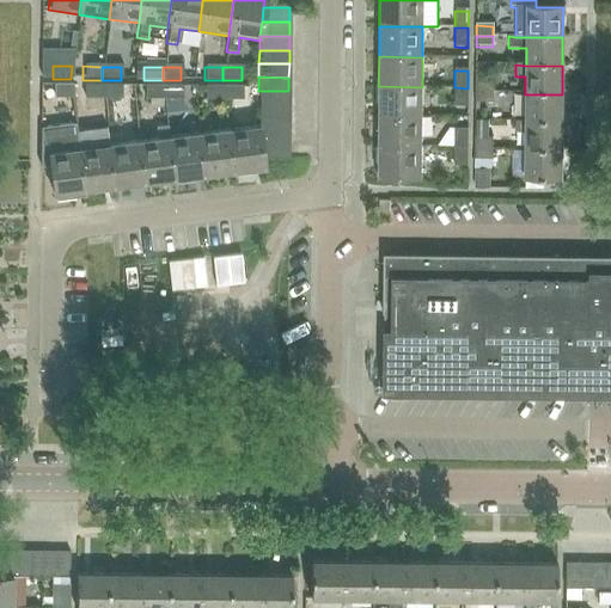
[(493,83),(475,83),(475,93),(493,93),(493,83)]
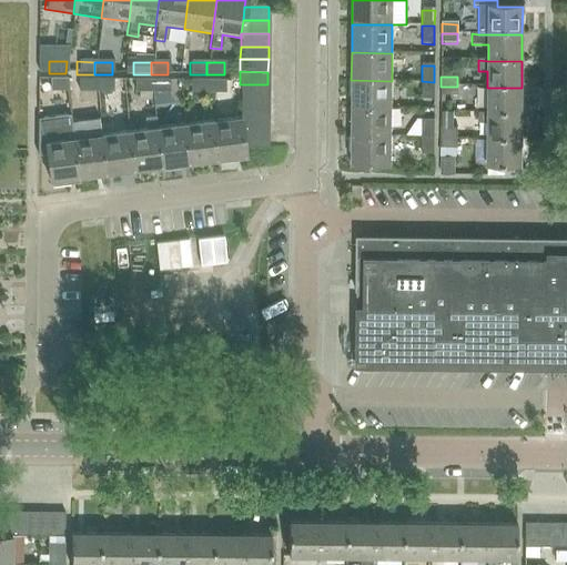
[(67,92),(67,80),(49,80),(49,92),(67,92)]
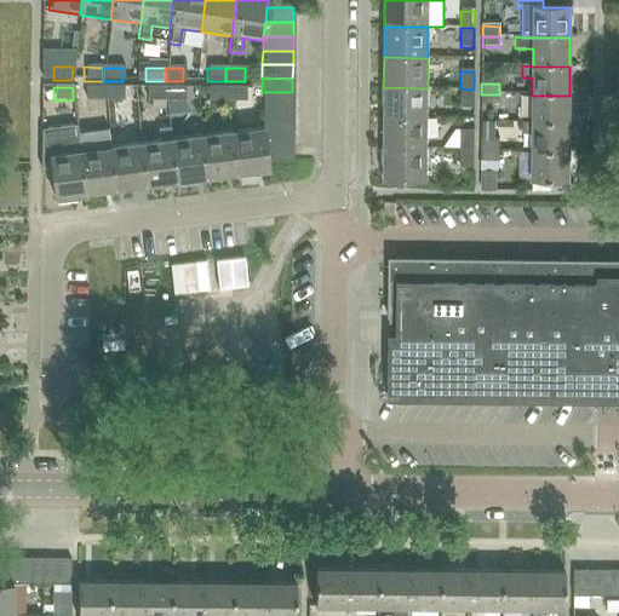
[(103,101),(103,87),(84,87),(84,101),(103,101)]
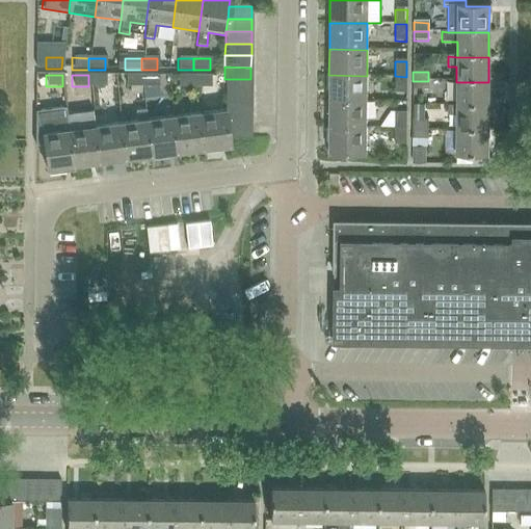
[(105,86),(105,75),(88,75),(88,86),(105,86)]
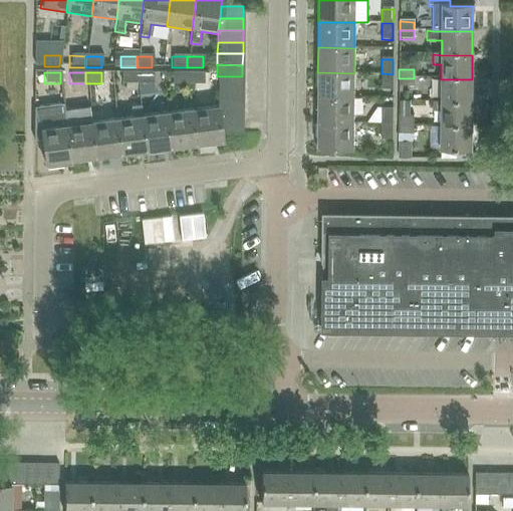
[(137,83),(137,72),(120,72),(120,83),(137,83)]
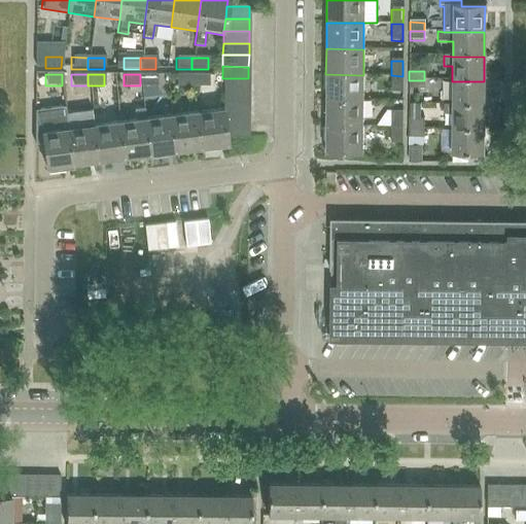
[(155,86),(155,74),(140,74),(140,85),(155,86)]
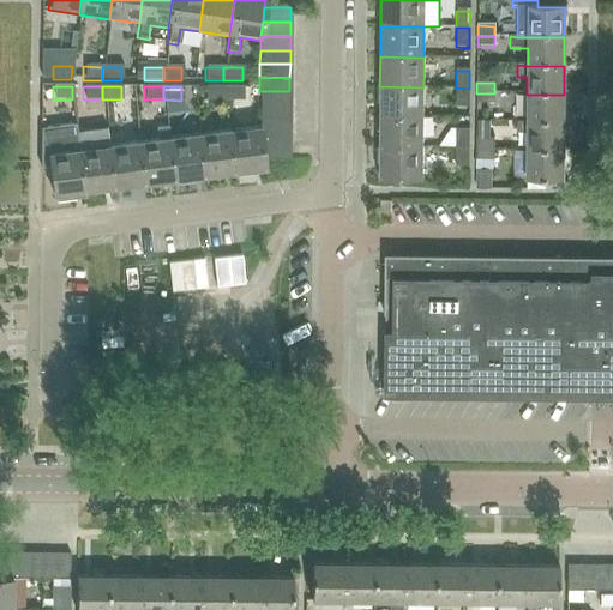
[(422,118),(424,88),(379,86),(379,118),(422,118)]
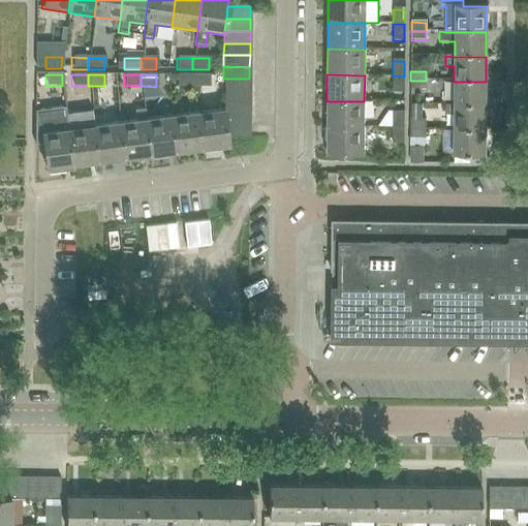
[(192,87),(192,75),(176,75),(176,87),(192,87)]
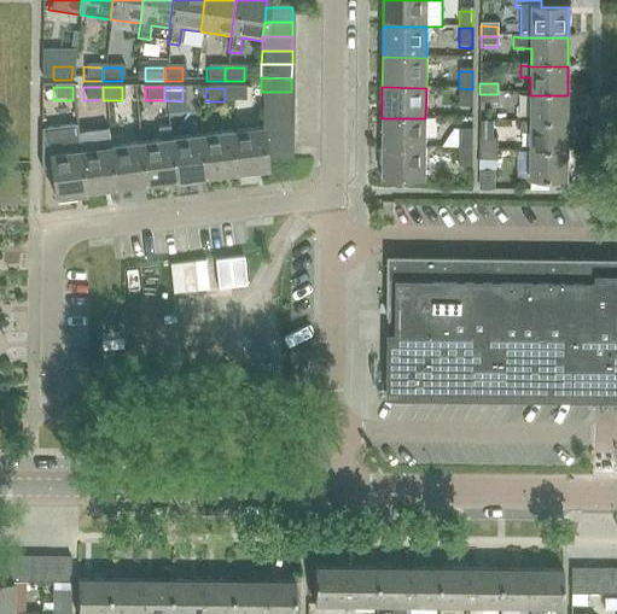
[(244,101),(244,88),(225,88),(225,101),(244,101)]
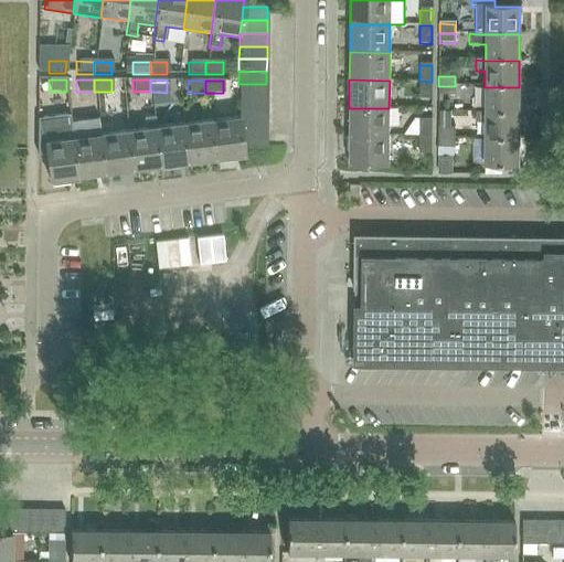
[(432,101),(432,82),(419,81),(419,99),(432,101)]
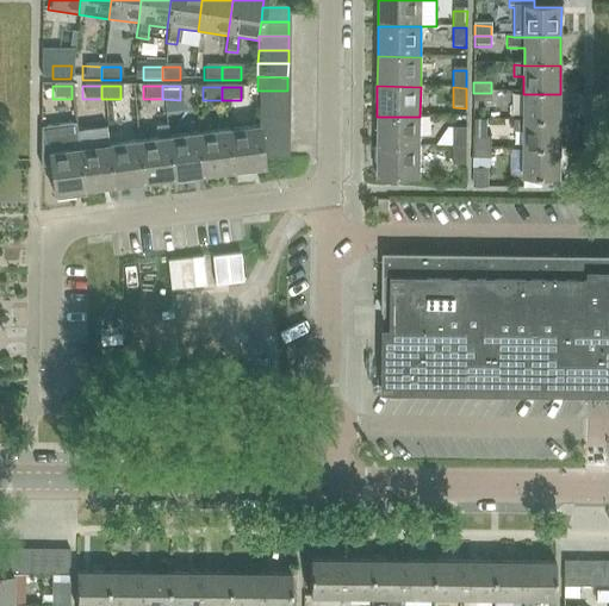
[(287,105),(287,91),(258,91),(258,105),(287,105)]
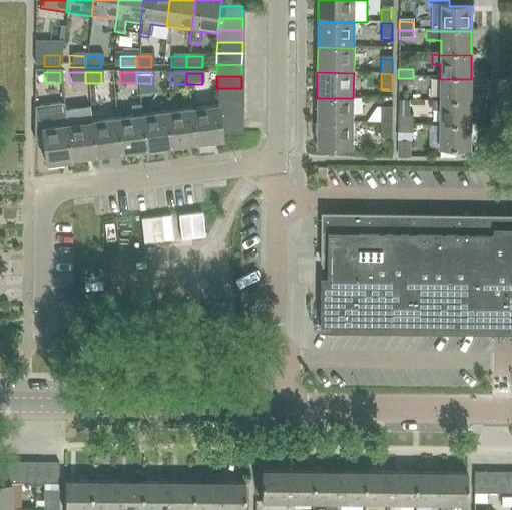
[(413,87),(413,78),(398,78),(398,87),(413,87)]
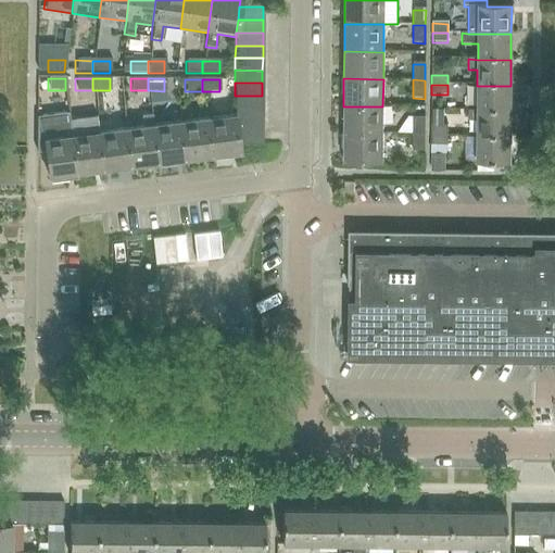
[(511,112),(511,86),(477,86),(477,112),(511,112)]
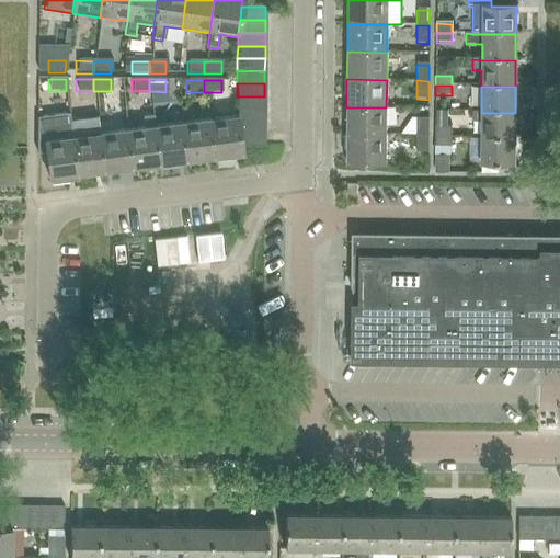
[(237,110),(264,110),(264,97),(237,97),(237,110)]
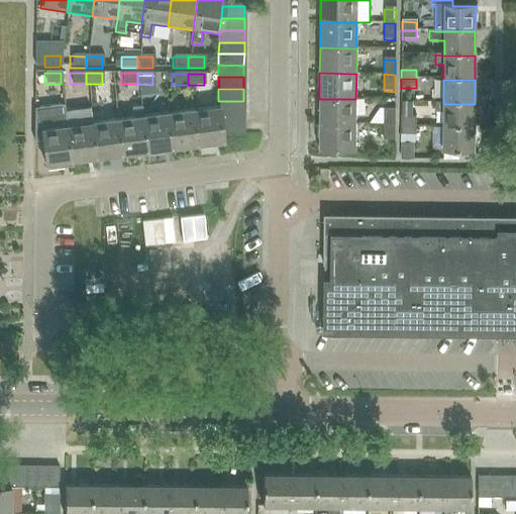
[(355,124),(355,99),(319,99),(319,124),(355,124)]
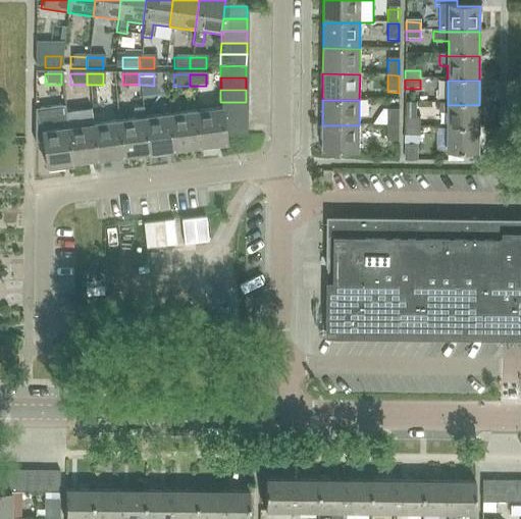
[(246,113),(246,102),(220,102),(220,109),(221,113),(246,113)]
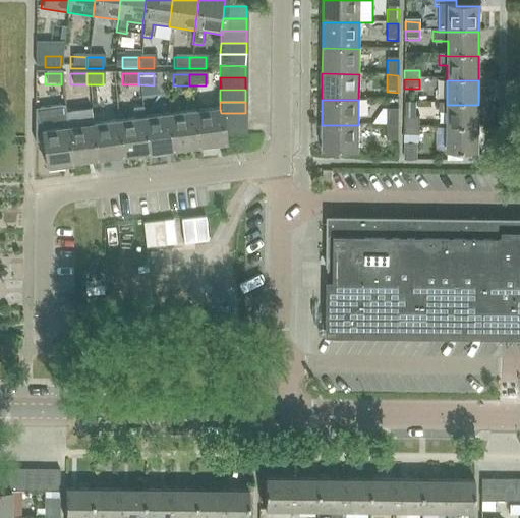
[(447,105),(439,104),(438,114),(447,114),(447,129),(478,129),(478,105),(447,105)]
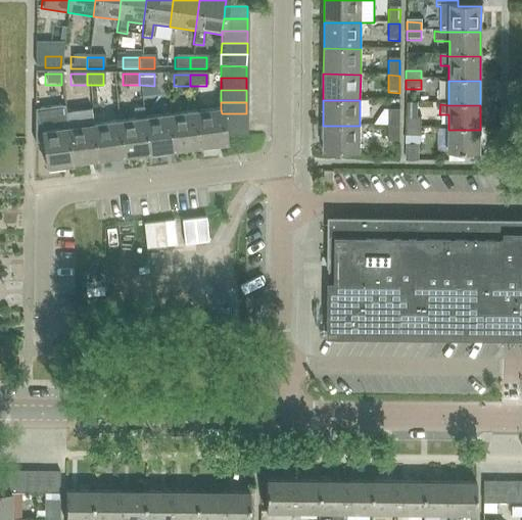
[(34,111),(33,144),(34,144),(41,144),(45,169),(47,169),(47,173),(58,171),(60,167),(72,166),(66,129),(63,107),(35,111),(34,111)]
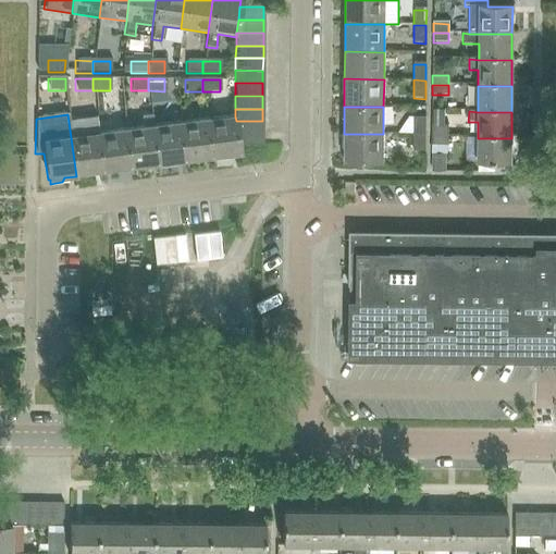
[(158,165),(152,126),(151,115),(140,118),(141,128),(125,131),(131,169),(158,165)]
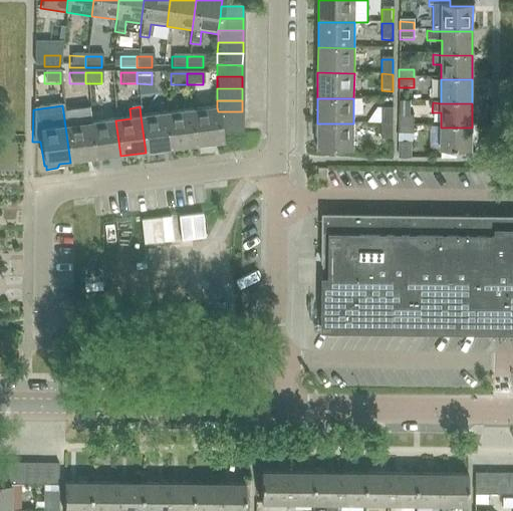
[(221,135),(219,122),(218,111),(217,107),(191,110),(195,147),(222,144),(221,135)]
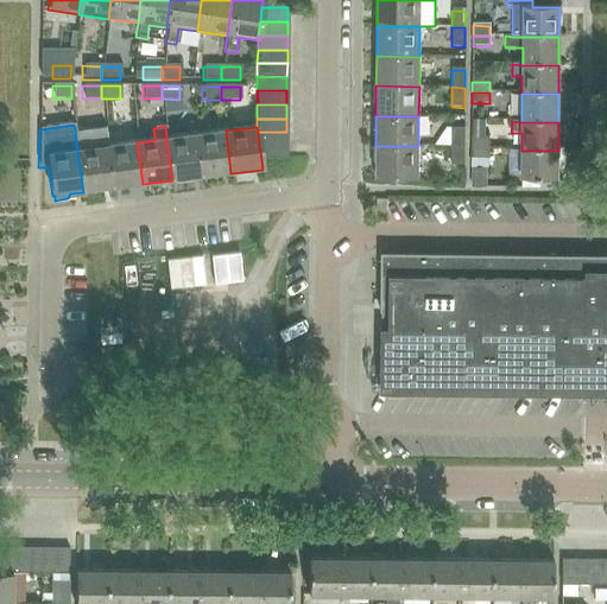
[(463,147),(465,129),(450,129),(450,147),(463,147)]
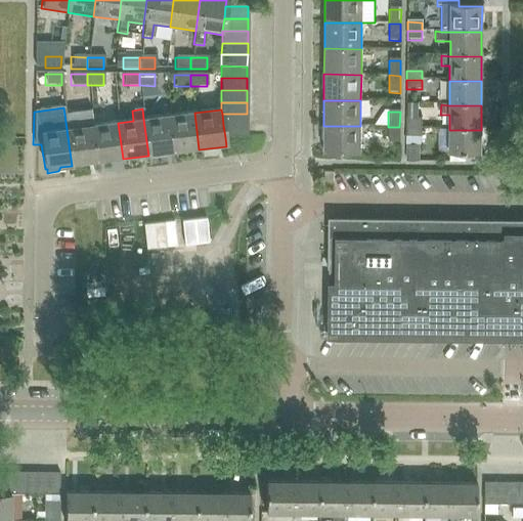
[(173,153),(199,149),(194,113),(169,116),(173,153)]
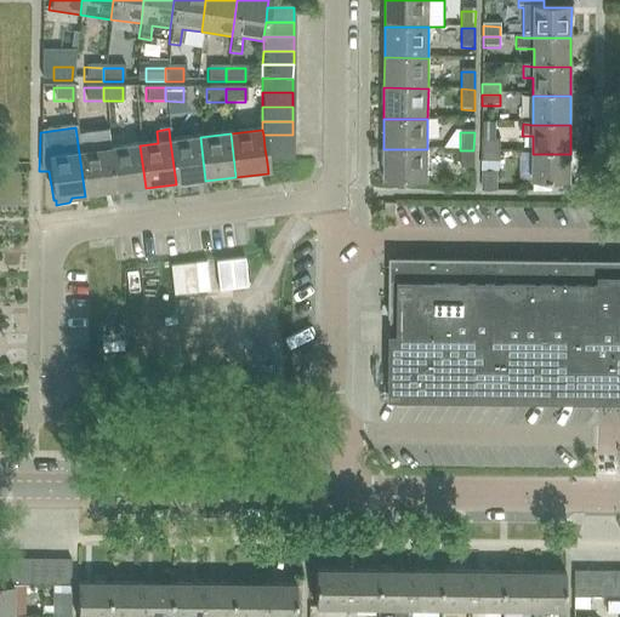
[(293,149),(293,135),(263,135),(265,148),(293,149)]
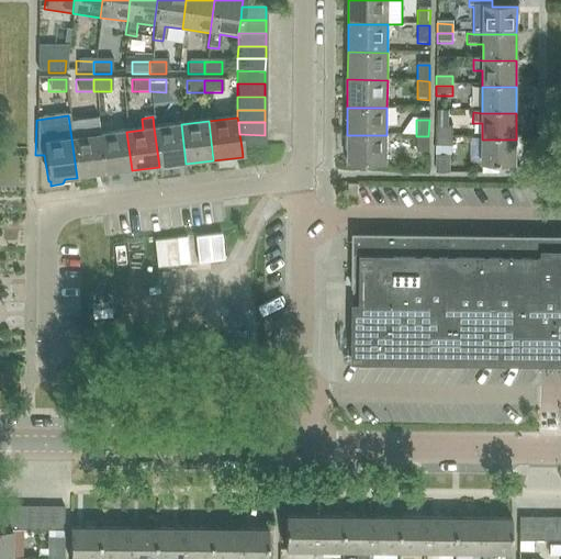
[(159,167),(186,164),(181,124),(154,127),(159,167)]
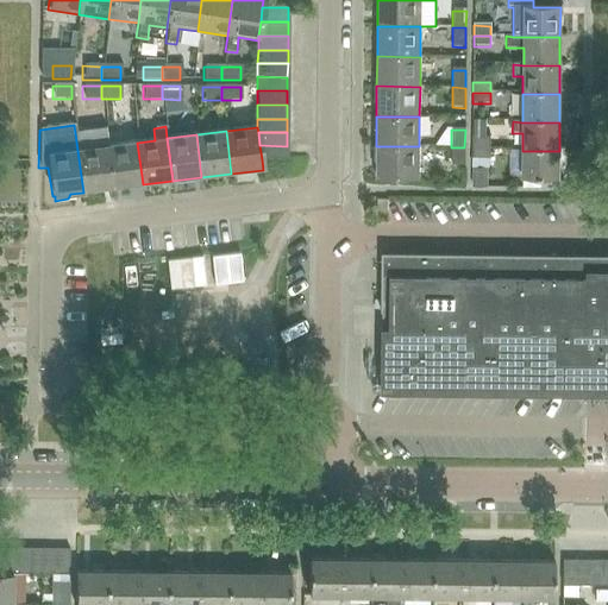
[(489,139),(472,139),(471,139),(471,150),(489,150),(489,139)]
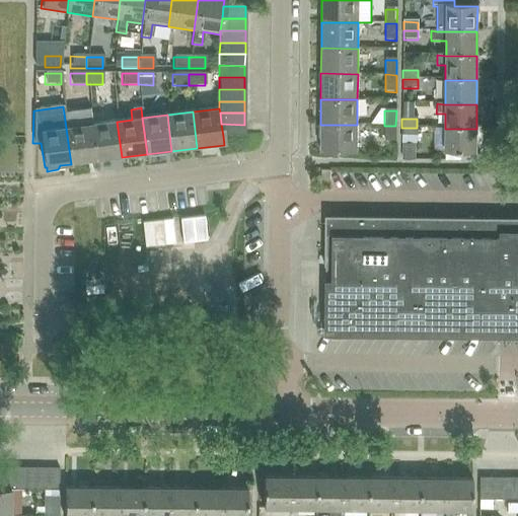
[(95,161),(122,157),(117,122),(91,125),(95,161)]
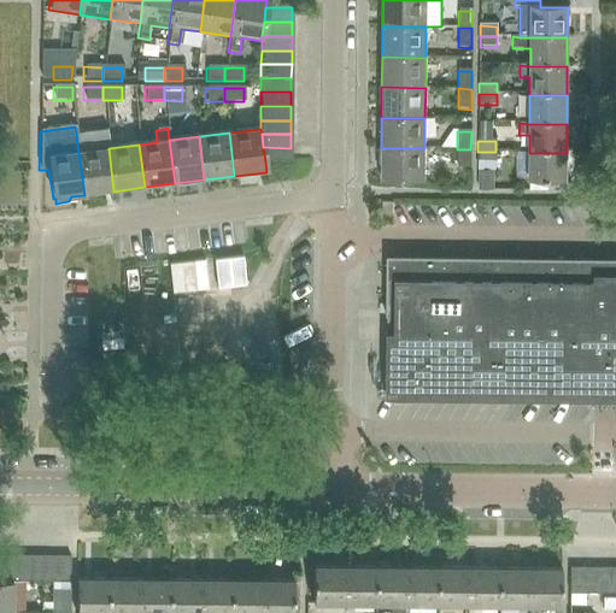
[(291,163),(291,148),(263,147),(265,161),(291,163)]
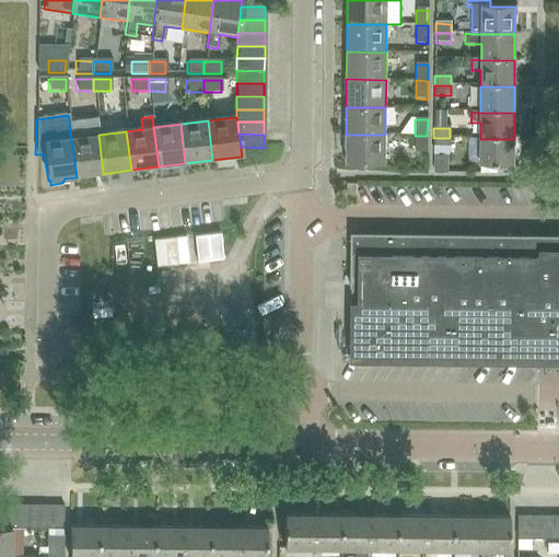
[(77,177),(103,174),(99,135),(71,138),(77,177)]
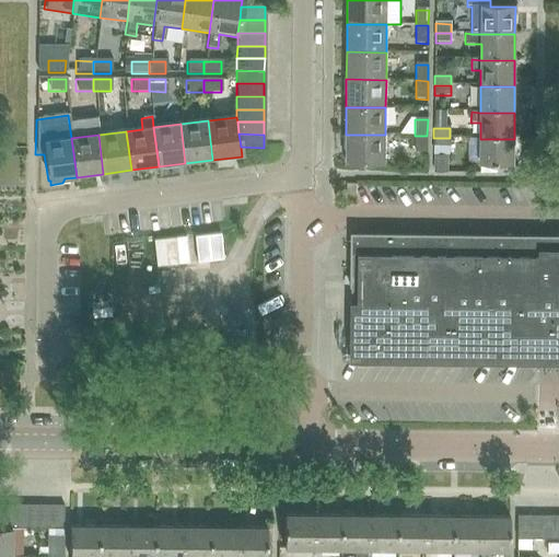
[(385,164),(385,135),(346,135),(346,164),(385,164)]
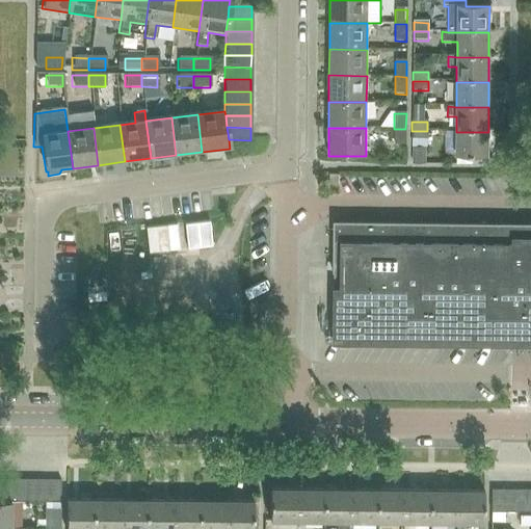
[(405,147),(405,129),(394,129),(394,146),(405,147)]
